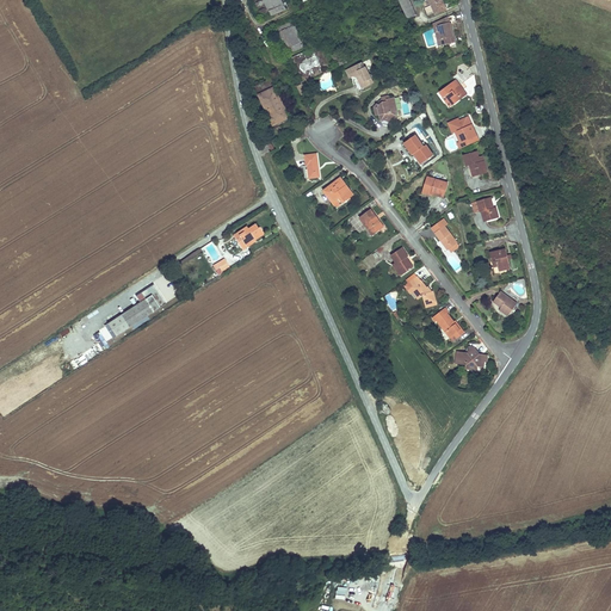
[(287,10),(281,0),(253,0),(254,2),(258,0),(263,0),(254,4),(255,6),(257,10),(266,5),(267,7),(258,11),(260,16),(270,12),(271,16),(272,17),(287,10)]
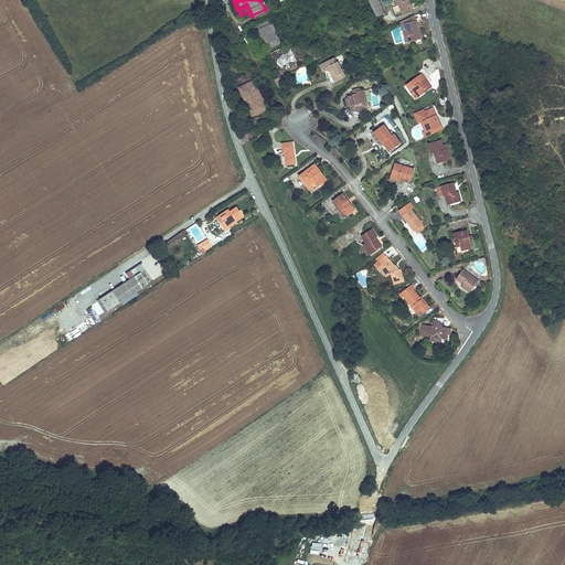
[(385,14),(379,0),(375,0),(370,2),(377,18),(385,14)]
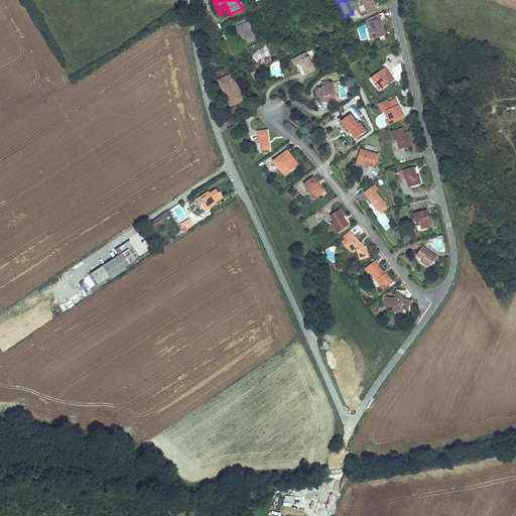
[(377,8),(373,0),(356,0),(361,12),(367,10),(368,12),(377,8)]
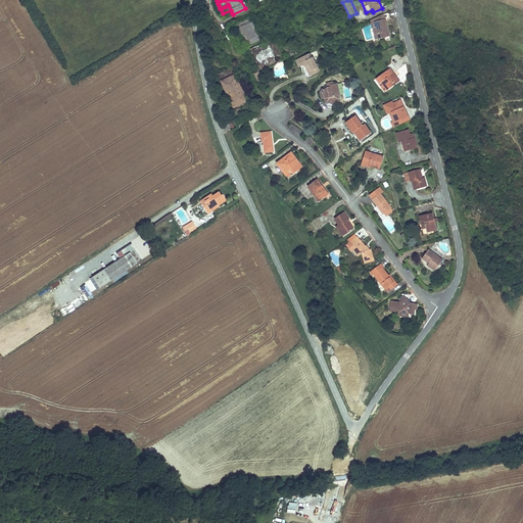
[(260,40),(255,29),(250,18),(237,25),(248,45),(260,40)]
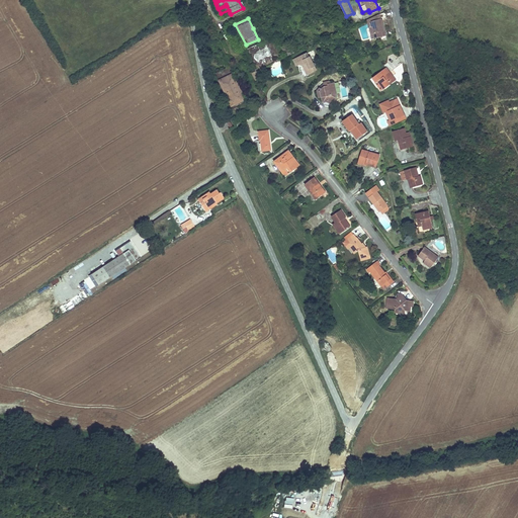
[(383,31),(380,19),(371,22),(371,23),(368,23),(368,26),(369,28),(372,27),(374,32),(370,33),(372,39),(386,35),(385,31),(383,31)]
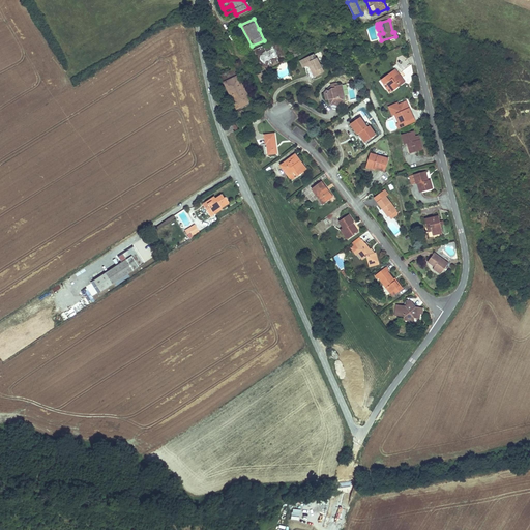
[(280,64),(269,42),(254,50),(263,71),(280,64)]
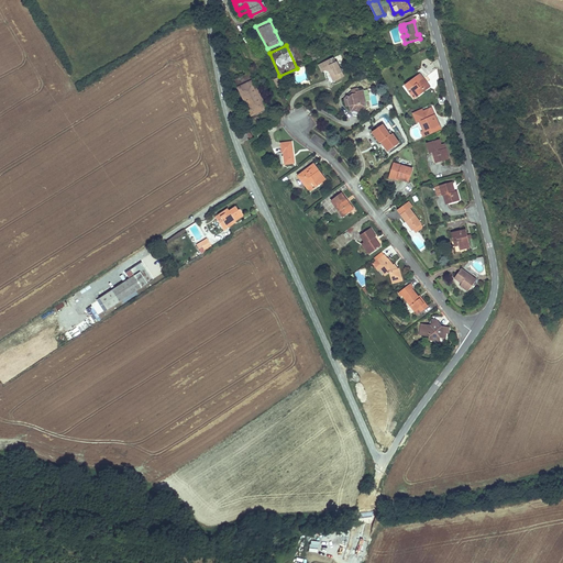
[(320,58),(316,47),(315,47),(306,52),(311,63),(320,58)]
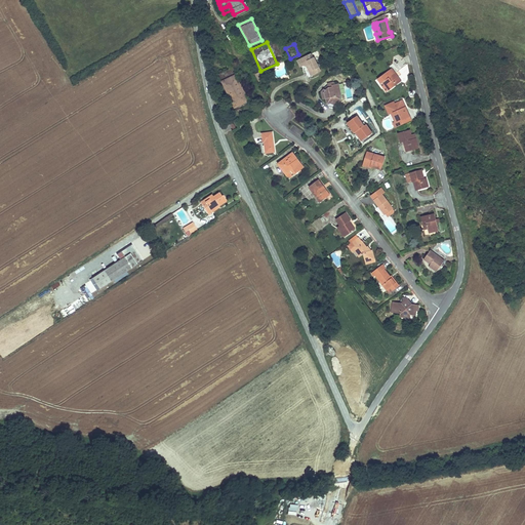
[(318,65),(314,57),(313,58),(311,54),(300,58),(305,66),(308,67),(312,76),(321,71),(319,67),(320,65),(318,65)]
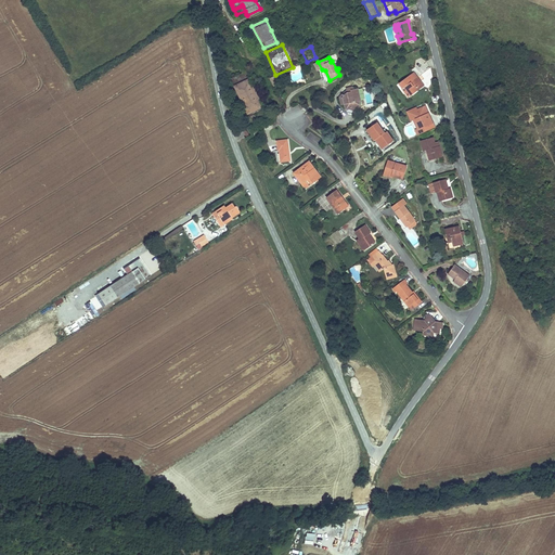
[(262,106),(249,79),(252,78),(247,71),(231,78),(235,86),(248,114),(249,117),(265,110),(262,106)]
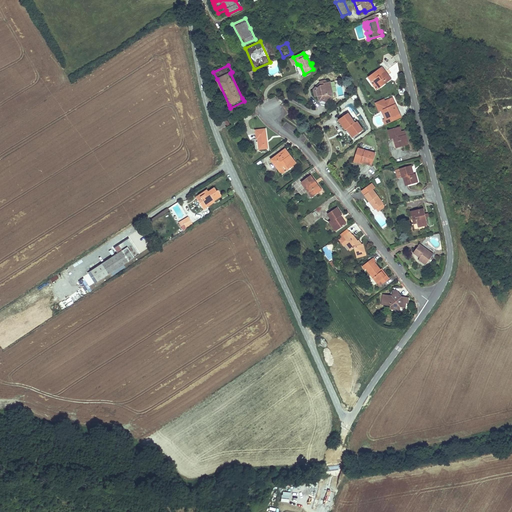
[(391,79),(388,75),(387,77),(386,77),(383,73),(385,71),(382,67),(369,77),(372,82),(373,81),(376,84),(379,88),(391,79)]
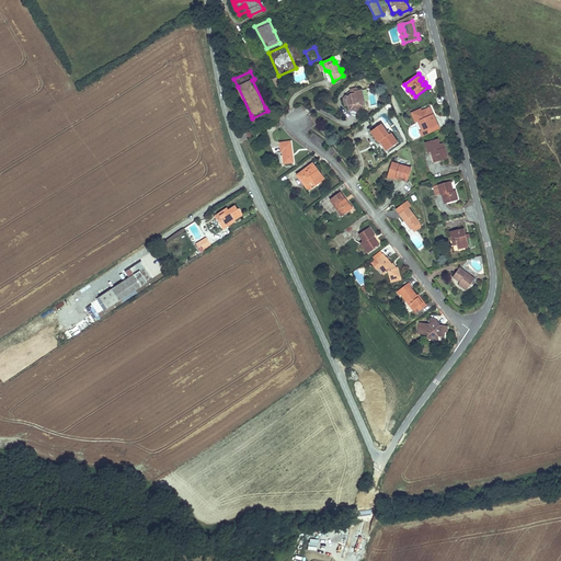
[(365,102),(363,90),(358,91),(356,89),(351,90),(351,91),(344,99),(345,105),(350,105),(351,112),(357,110),(358,113),(364,112),(365,111),(363,102),(365,102)]
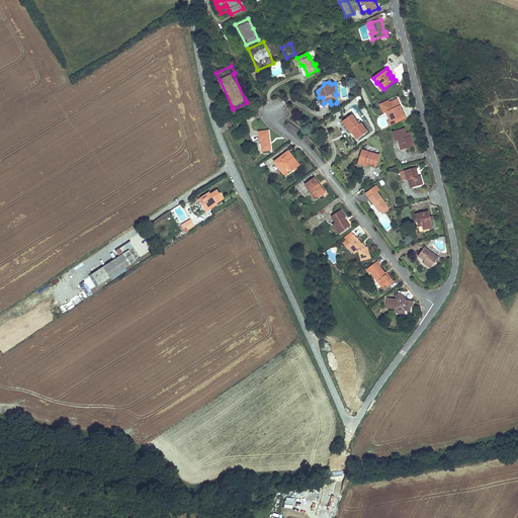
[(393,125),(407,118),(405,113),(402,114),(400,108),(402,107),(398,99),(391,102),(383,105),(386,112),(389,111),(393,120),(391,121),(393,125)]
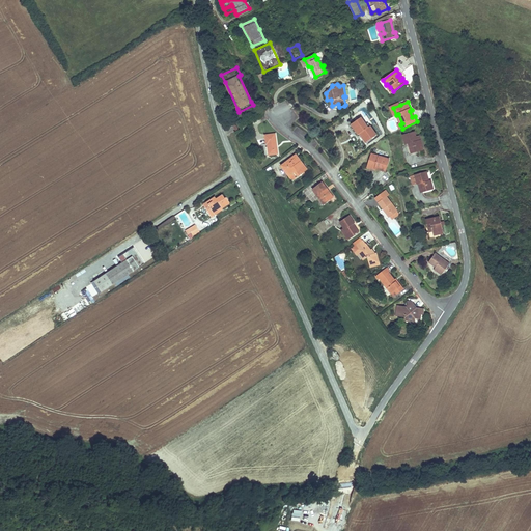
[(394,116),(396,115),(393,108),(400,105),(399,103),(390,107),(394,116)]
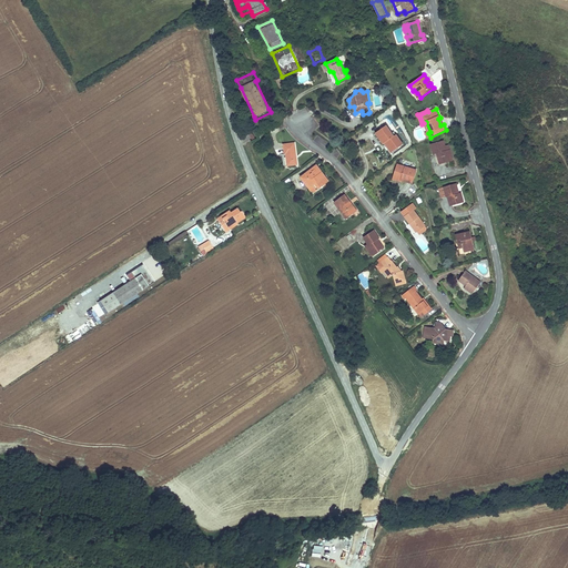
[(403,144),(396,134),(394,137),(392,133),(386,125),(376,133),(384,144),(385,143),(387,141),(394,150),(397,148),(398,149),(403,144)]
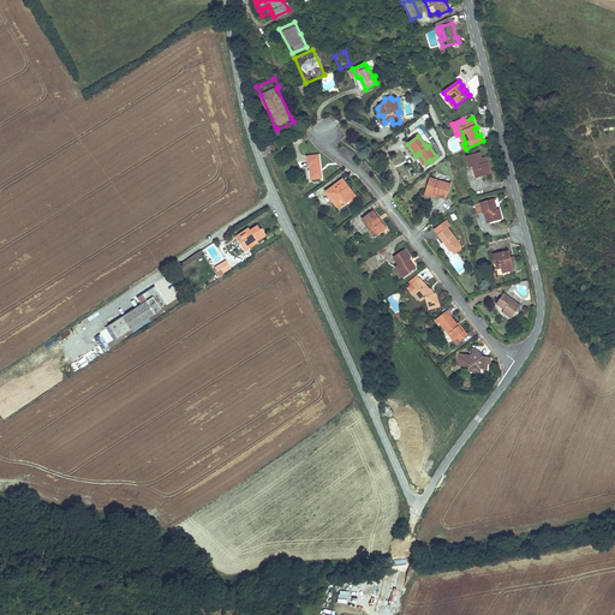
[(427,162),(419,153),(417,155),(424,166),(425,166),(431,161),(430,160),(427,162)]
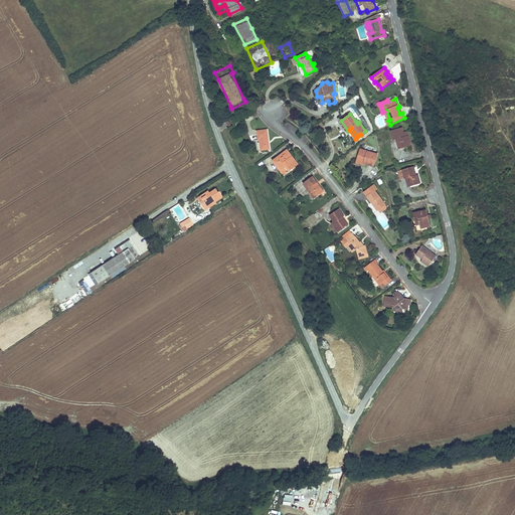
[(411,146),(407,135),(404,136),(403,133),(402,128),(390,131),(393,140),(394,140),(396,139),(396,140),(399,147),(404,145),(405,147),(405,148),(411,146)]
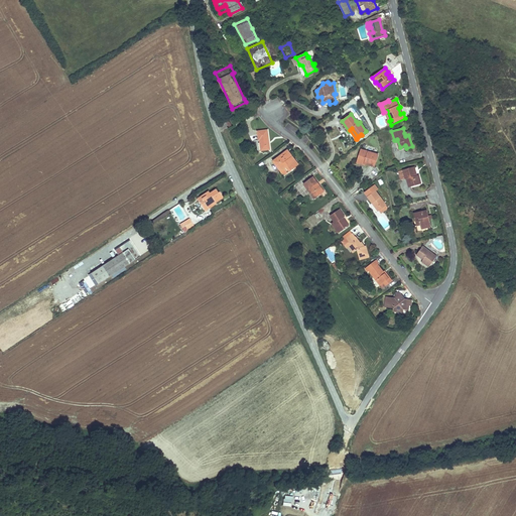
[(270,149),(268,130),(257,131),(259,139),(257,140),(258,151),(262,150),(270,149)]
